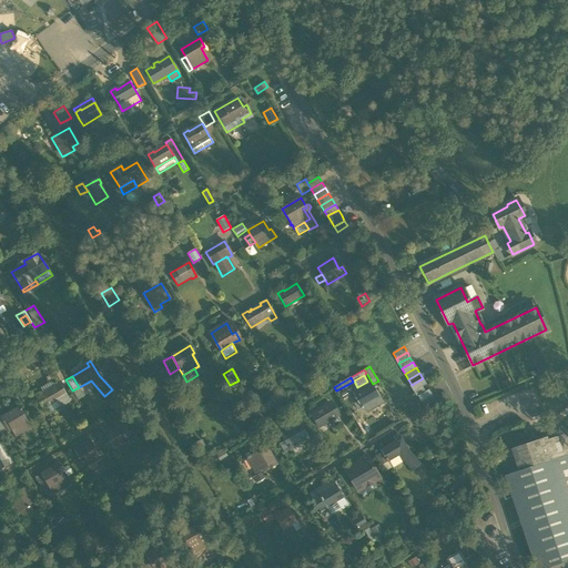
[(411,386),(414,392),(415,392),(423,387),(426,384),(423,378),(412,385),(411,386)]
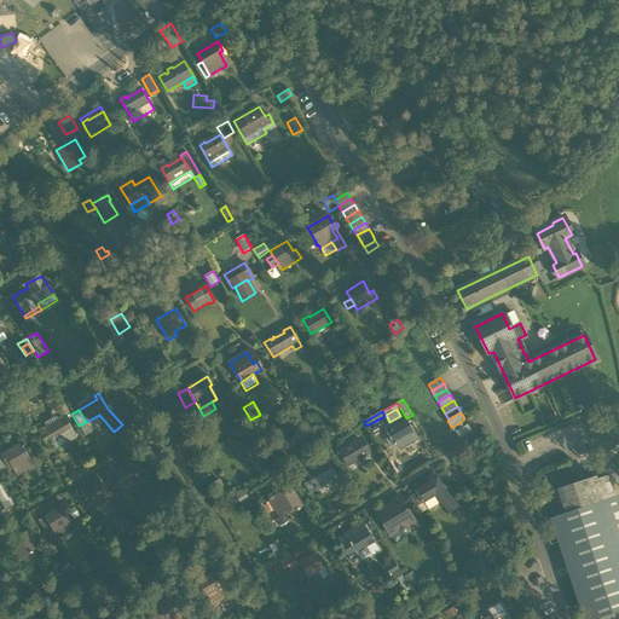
[(47,427),(59,421),(56,415),(44,422),(47,427)]
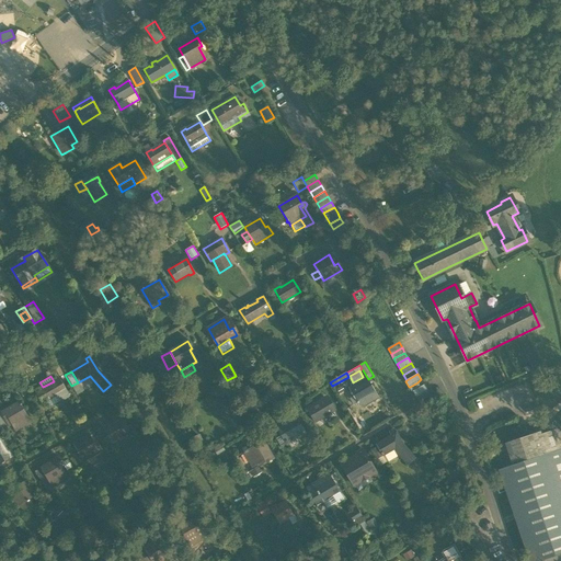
[(59,378),(54,381),(60,393),(66,390),(59,378)]
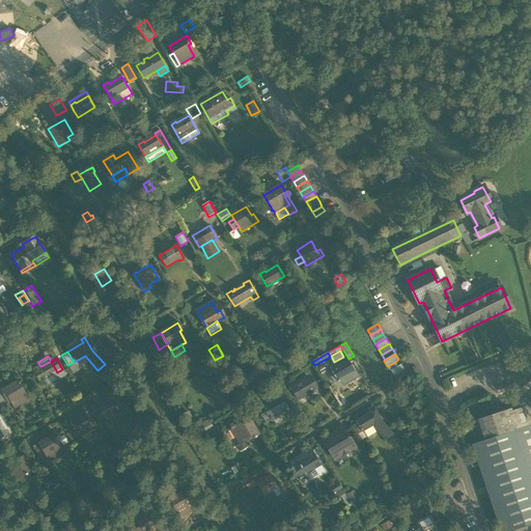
[(359,376),(355,370),(348,359),(336,366),(335,365),(330,368),(334,375),(338,381),(339,381),(341,384),(345,385),(359,376)]
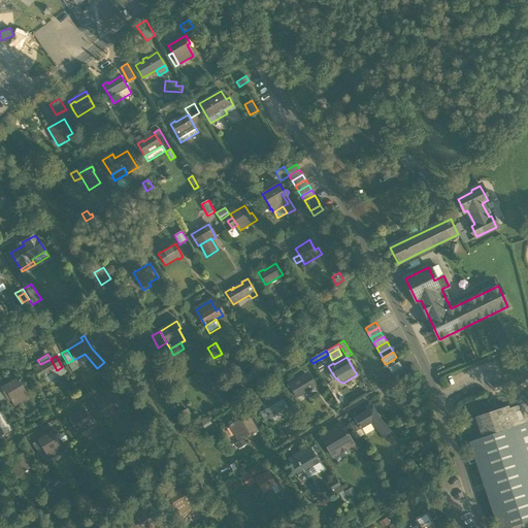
[(40,381),(44,378),(54,372),(57,370),(51,359),(40,364),(38,366),(37,365),(32,367),(40,381)]
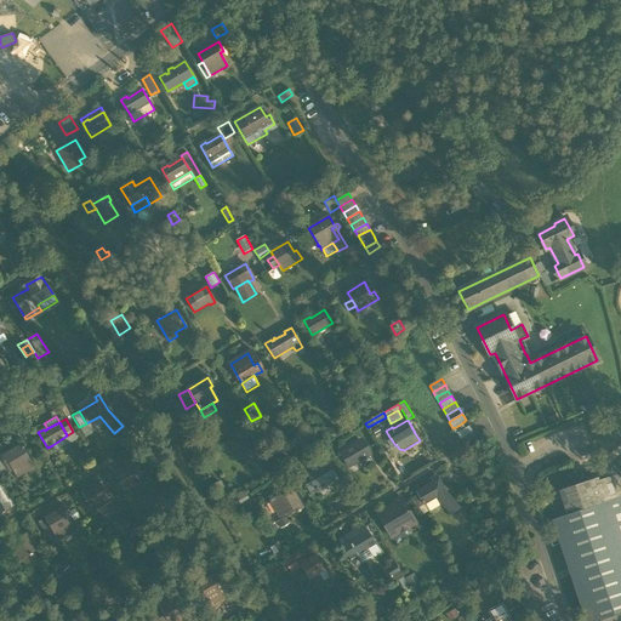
[(86,423),(79,427),(85,437),(92,433),(86,423)]
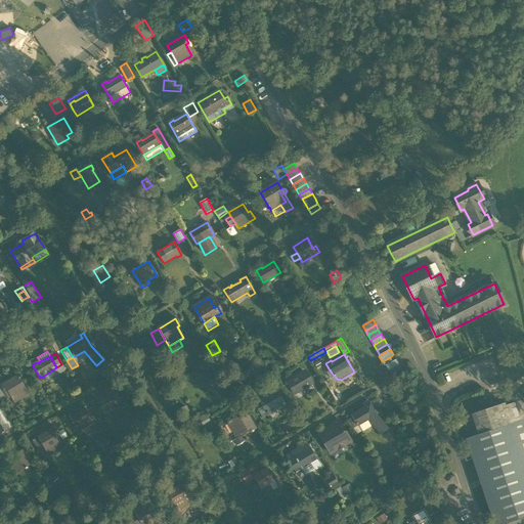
[(382,361),(384,366),(385,365),(392,361),(390,357),(383,361),(382,361)]
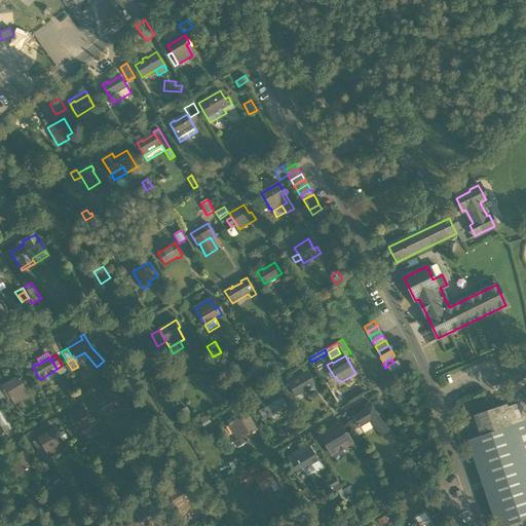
[(386,367),(389,372),(401,366),(398,361),(393,363),(386,367)]
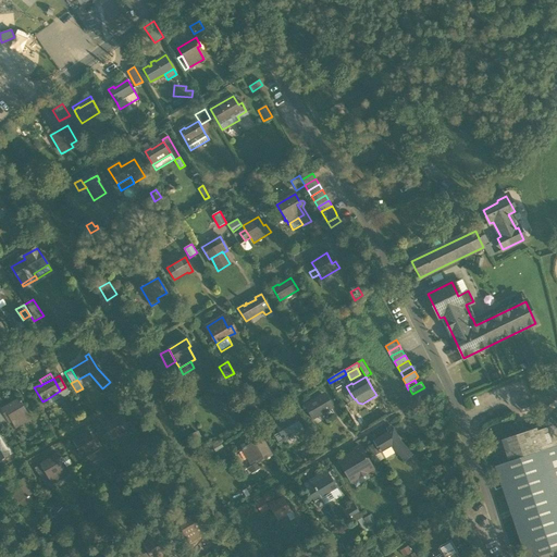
[(57,393),(59,398),(69,393),(65,387),(60,391),(57,393)]
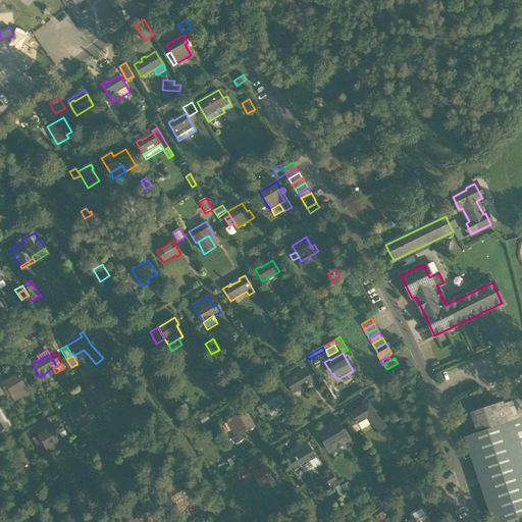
[(398,363),(386,369),(389,374),(401,368),(398,363)]
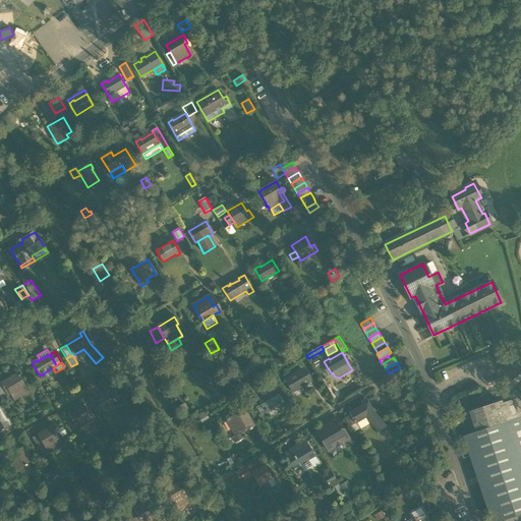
[(55,372),(53,367),(44,373),(46,378),(55,372)]
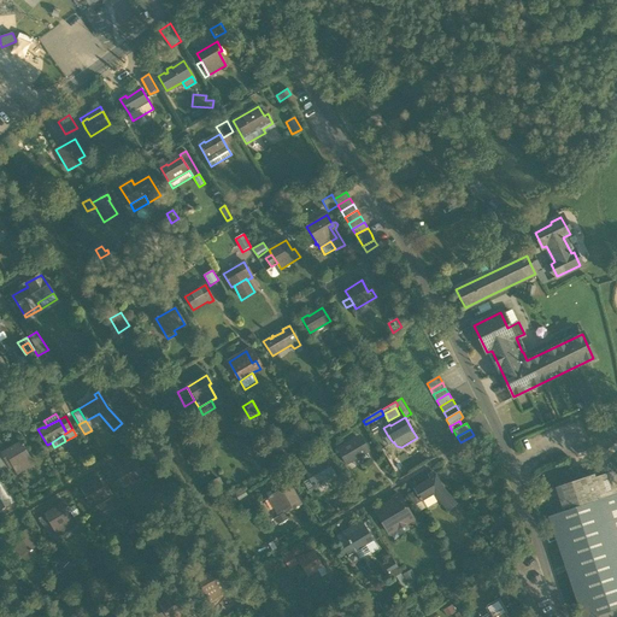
[(338,451),(346,464),(365,452),(357,438),(351,441),(352,442),(338,451)]
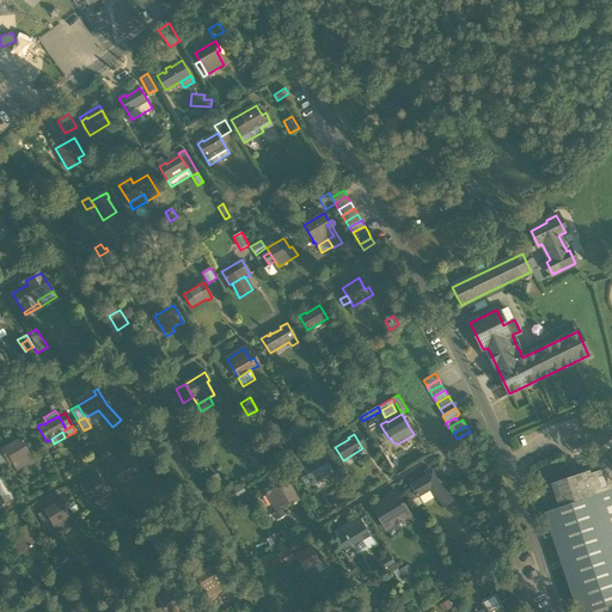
[(10,459),(17,470),(34,460),(20,439),(1,451),(7,460),(10,459)]
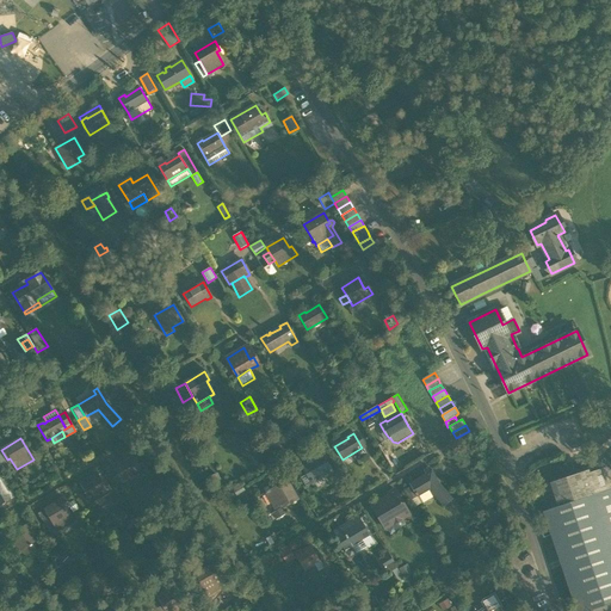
[(307,474),(313,483),(333,471),(328,464),(325,466),(319,455),(302,464),(307,474)]
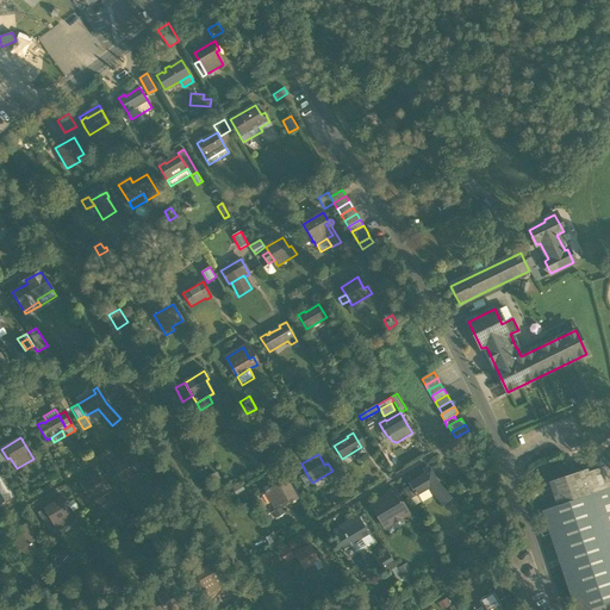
[(113,466),(122,480),(142,470),(134,455),(119,464),(119,462),(113,466)]
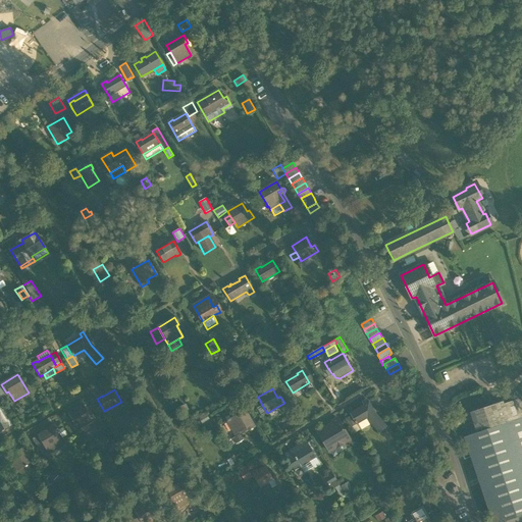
[(488,409),(519,399),(517,395),(468,412),(475,433),(479,432),(473,414),(488,409)]
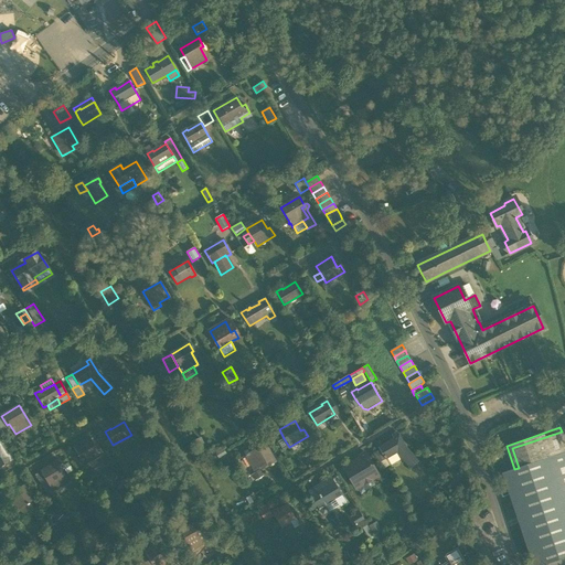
[(529,443),(535,462),(547,458),(564,451),(564,441),(562,432),(529,443)]
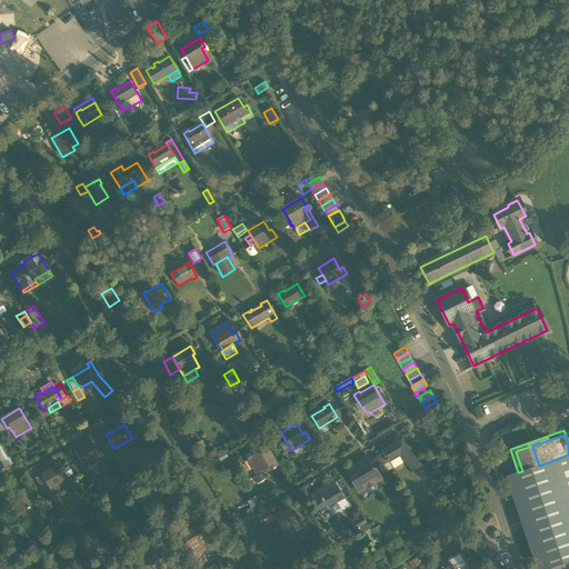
[(400,456),(415,471),(421,466),(409,451),(400,437),(396,439),(398,442),(382,451),(389,462),(400,456)]
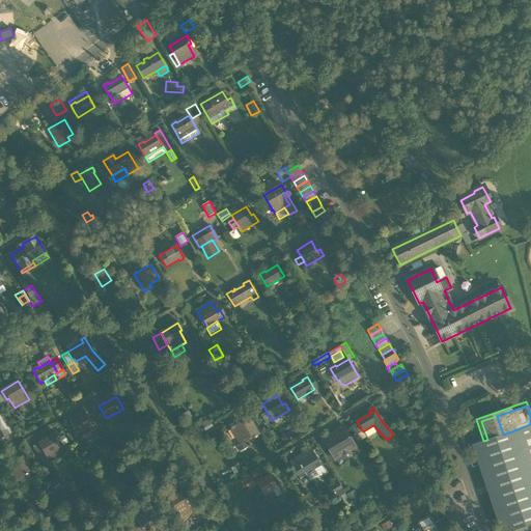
[(189,411),(179,416),(182,421),(192,417),(189,411)]
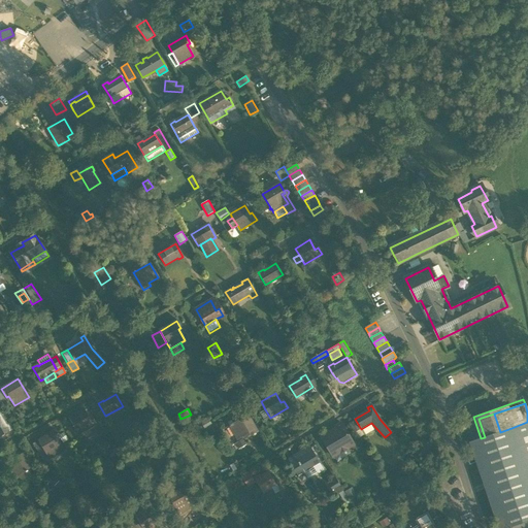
[(69,418),(78,434),(87,429),(96,424),(92,417),(90,419),(84,409),(69,418)]
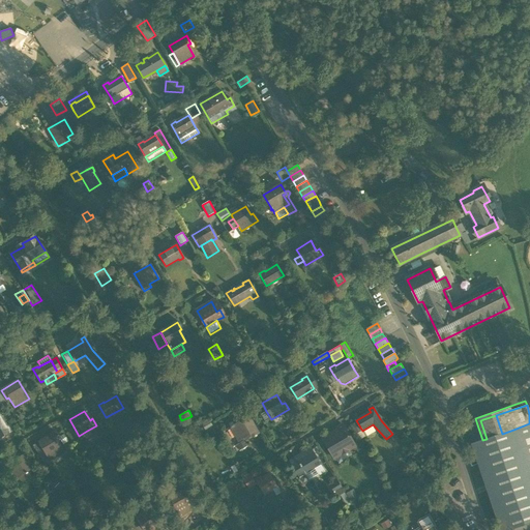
[(265,423),(271,419),(266,411),(260,415),(265,423)]
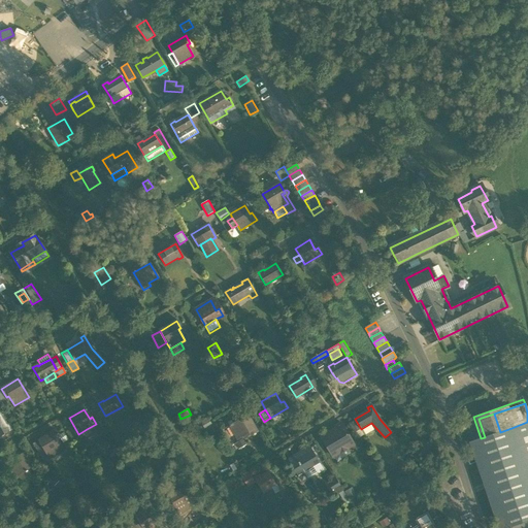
[(0,414),(0,436),(11,430),(8,425),(6,425),(0,414)]
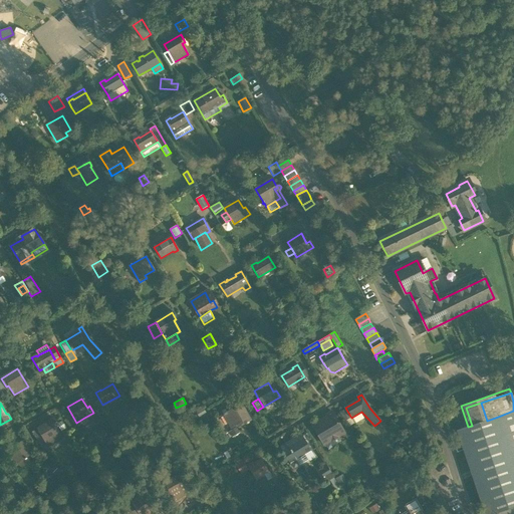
[(466,408),(472,426),(487,421),(481,403),(466,408)]
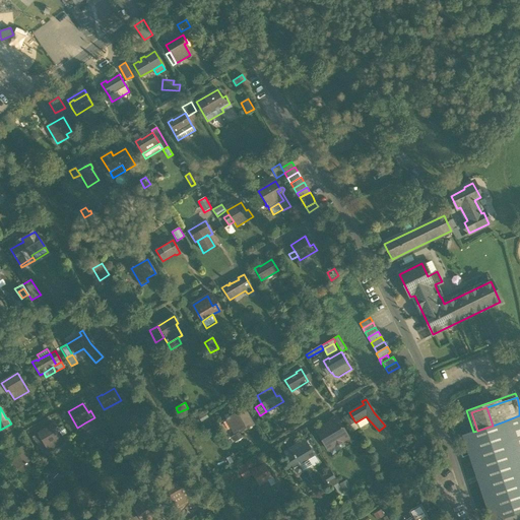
[(225,419),(235,434),(245,427),(247,430),(254,426),(244,408),(225,419)]
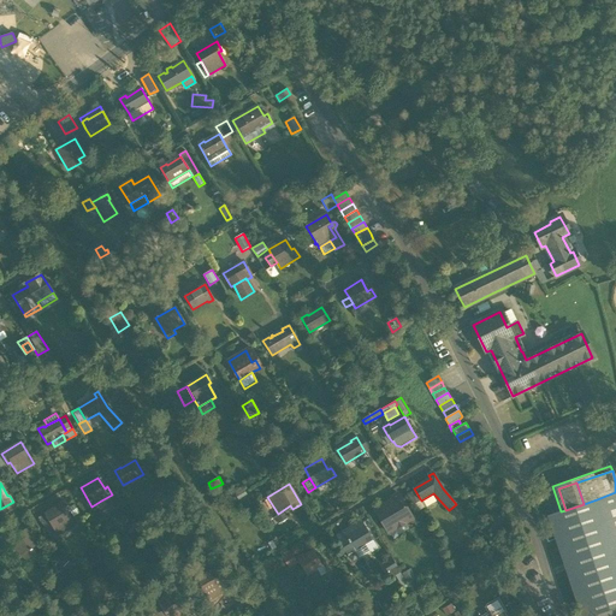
[(244,490),(236,495),(238,499),(247,495),(244,490)]
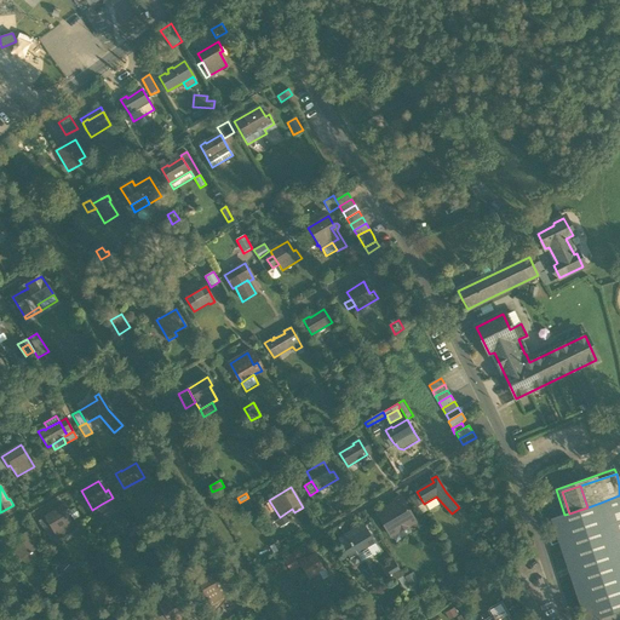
[(587,619),(596,619),(600,619),(619,612),(619,495),(601,503),(587,507),(569,514),(564,515),(555,518),(587,619)]
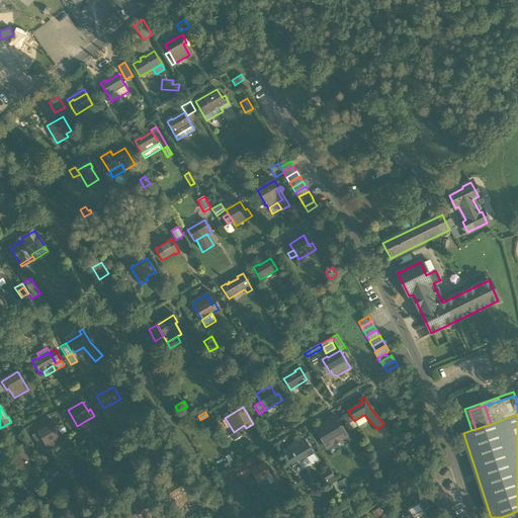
[(315,429),(327,448),(333,445),(333,444),(332,443),(339,438),(340,440),(341,440),(347,436),(334,415),(329,418),(330,420),(315,429)]
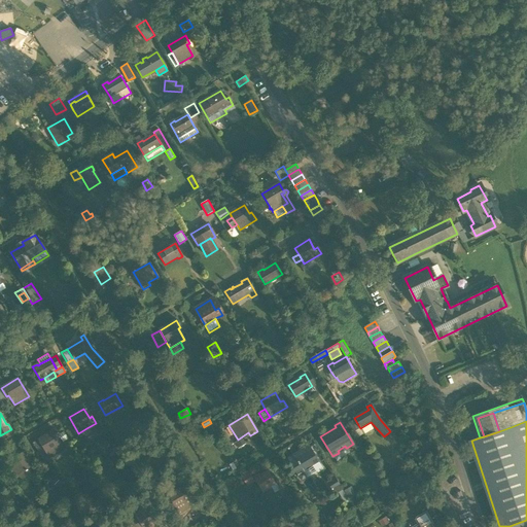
[(96,423),(86,428),(92,437),(101,432),(96,423)]
